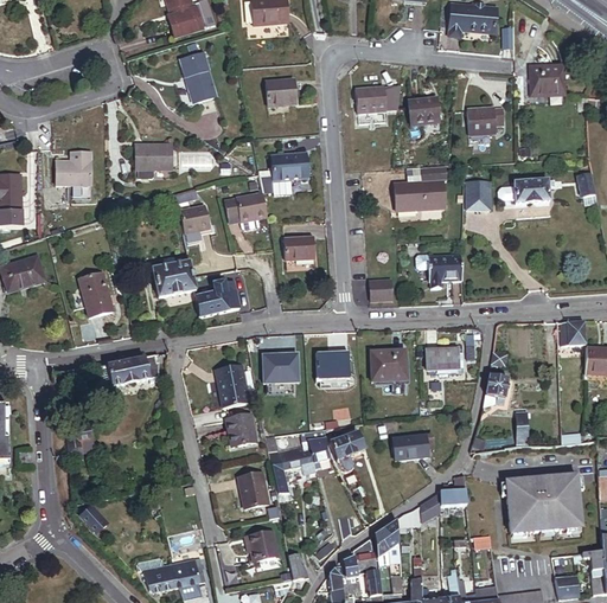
[(167,0),(172,12),(170,12),(176,33),(202,25),(196,5),(193,6),(191,0),(167,0)]
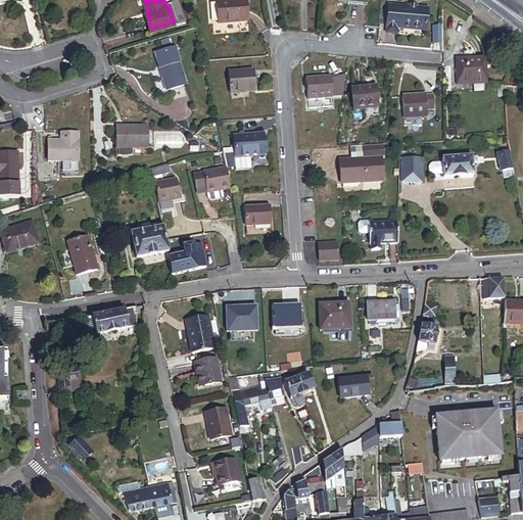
[(210,0),(211,17),(219,17),(218,0),(210,0)]
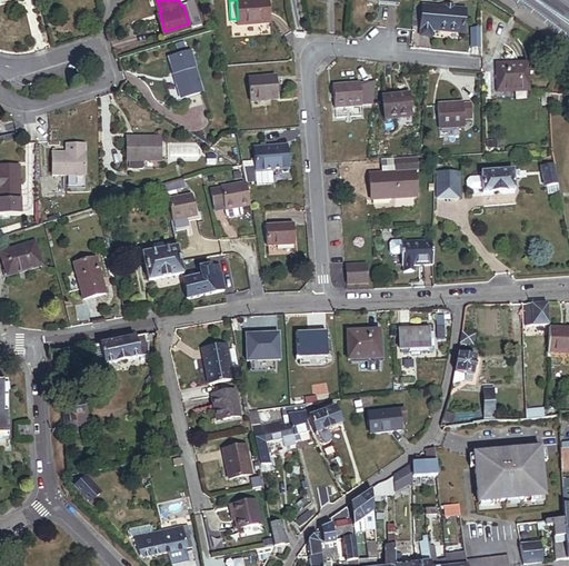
[(237,0),(238,19),(238,23),(271,21),(270,0),(237,0)]
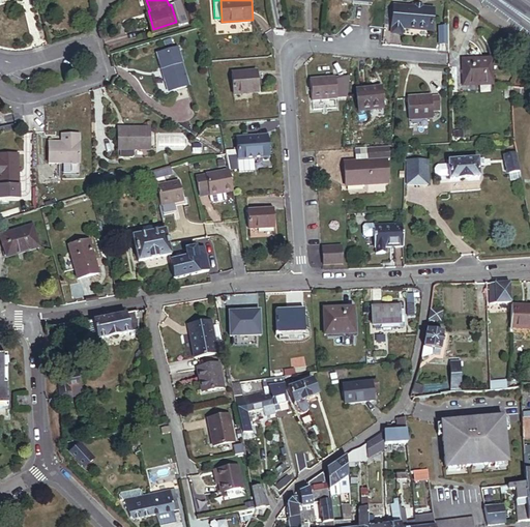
[(415,3),(395,2),(393,30),(404,30),(404,24),(433,26),(434,4),(424,4),(415,3)]
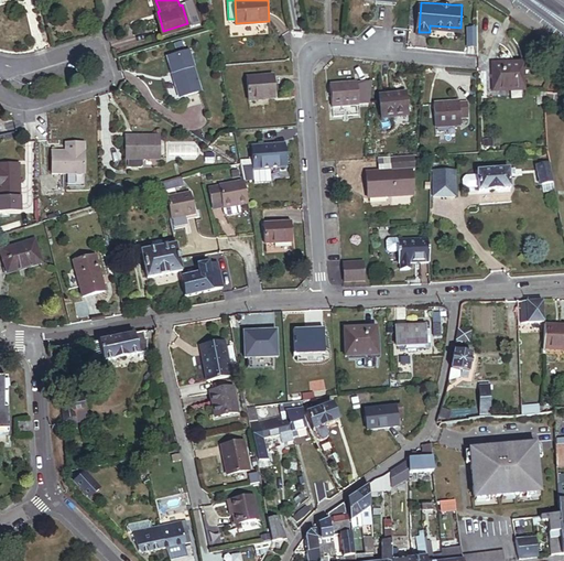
[(466,25),(466,45),(476,45),(476,25),(466,25)]
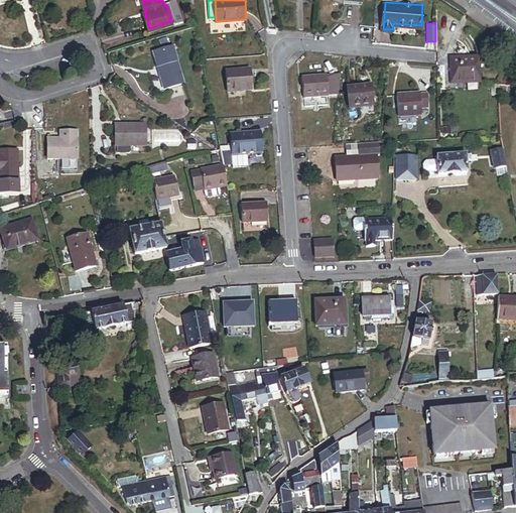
[(182,80),(175,59),(177,58),(173,43),(152,49),(163,86),(182,80)]
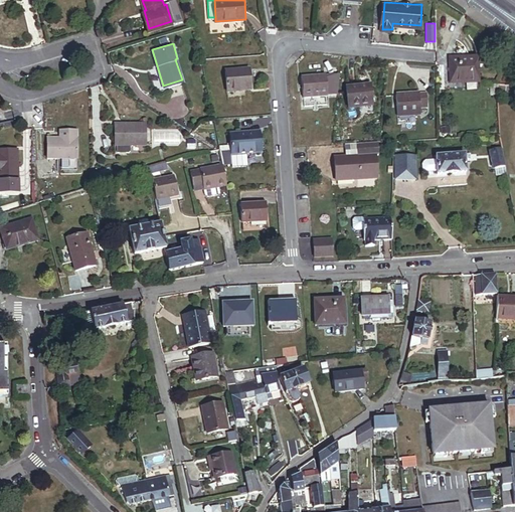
[(479,53),(451,53),(451,79),(479,79),(479,53)]
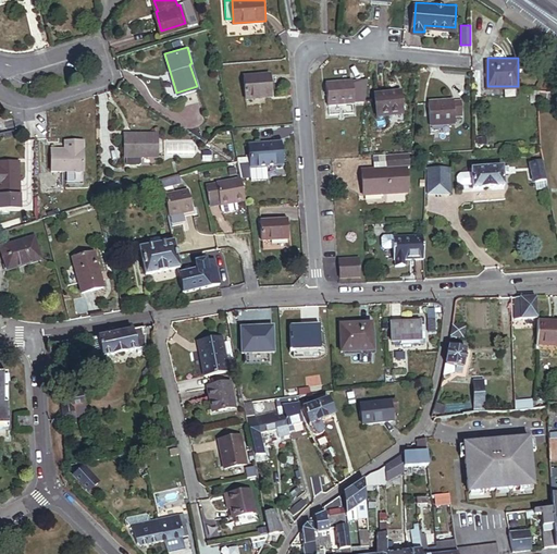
[(269,74),(244,75),(245,98),(271,97),(269,74)]
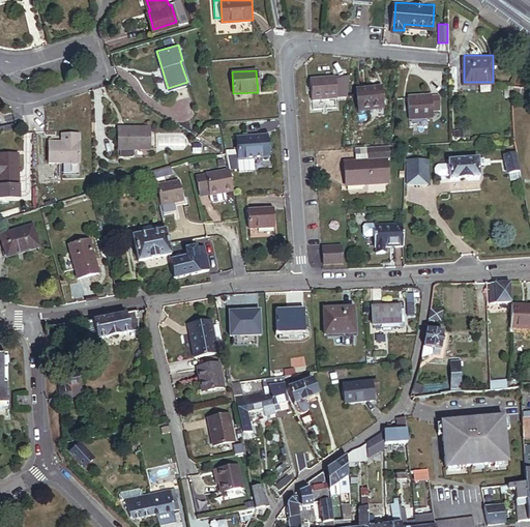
[(333,76),(308,79),(312,98),(335,96),(333,76)]
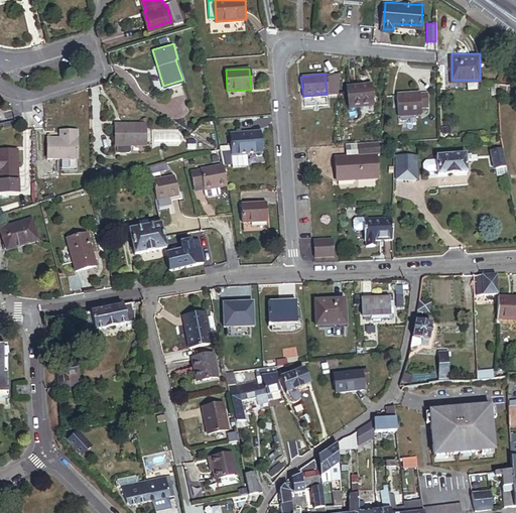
[(373,82),(350,84),(351,105),(375,103),(373,82)]
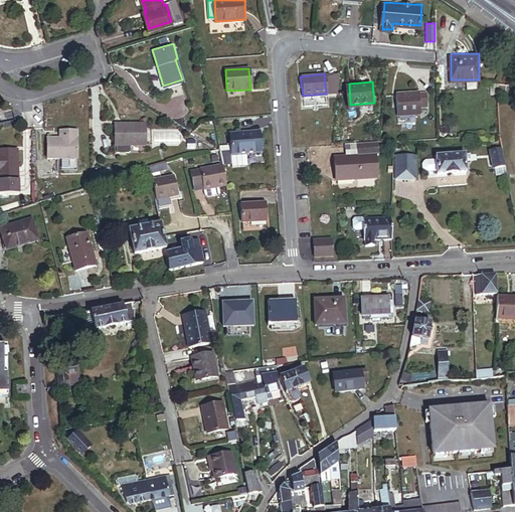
[(512,82),(497,81),(496,90),(512,91),(512,82)]
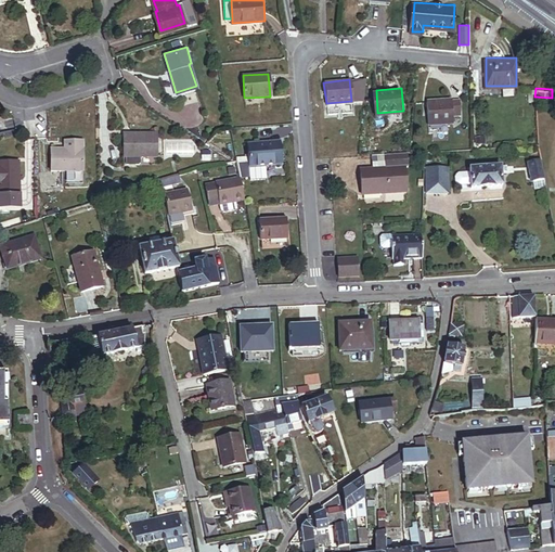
[(459,99),(429,100),(430,124),(453,123),(452,116),(460,116),(459,99)]
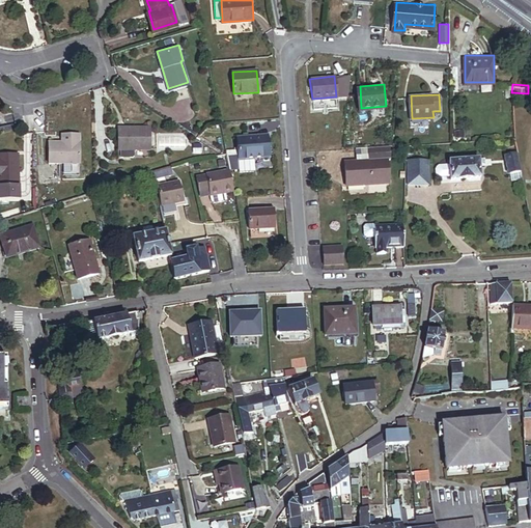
[(151,145),(151,126),(118,127),(119,154),(134,153),(134,146),(151,145)]
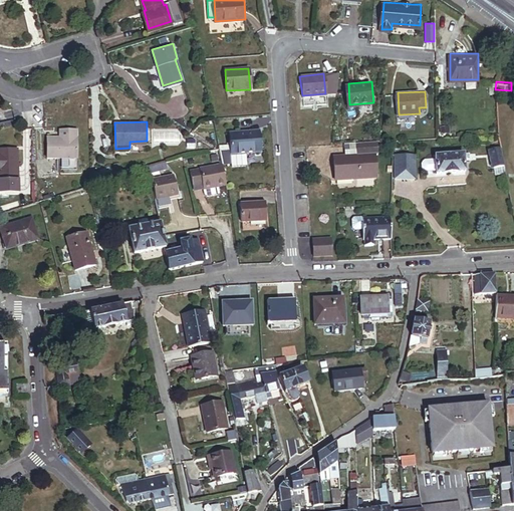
[(61,137),(47,137),(47,158),(61,158),(61,156),(76,156),(76,137),(74,137),(74,129),(61,129),(61,137)]
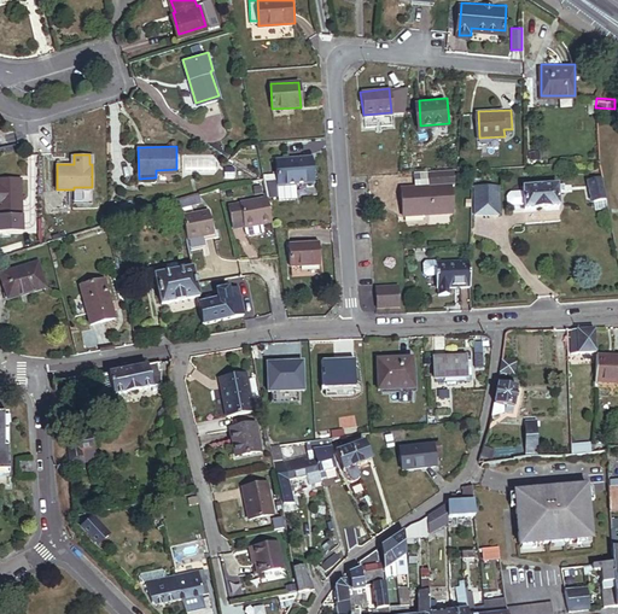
[(296,199),(295,183),(312,182),(310,156),(275,158),(277,181),(266,181),(266,185),(267,193),(268,197),(278,196),(279,200),(296,199)]
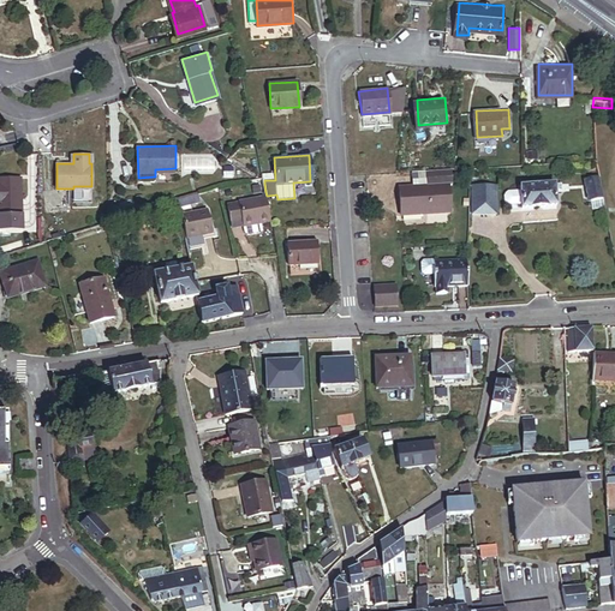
[(449,168),(418,169),(418,185),(449,184),(449,168)]
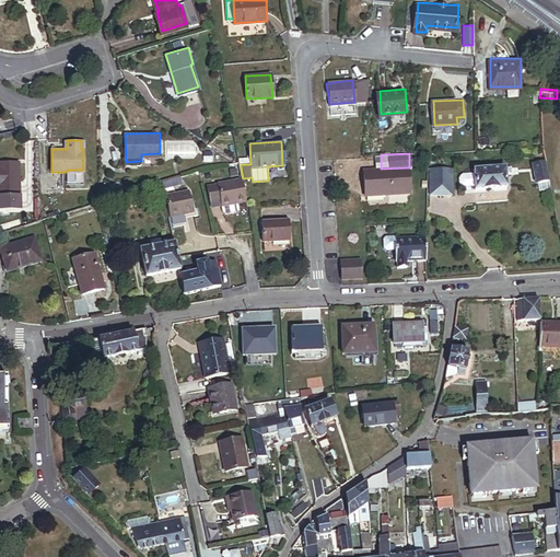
[(547,180),(543,155),(535,157),(536,161),(532,162),(536,182),(547,180)]
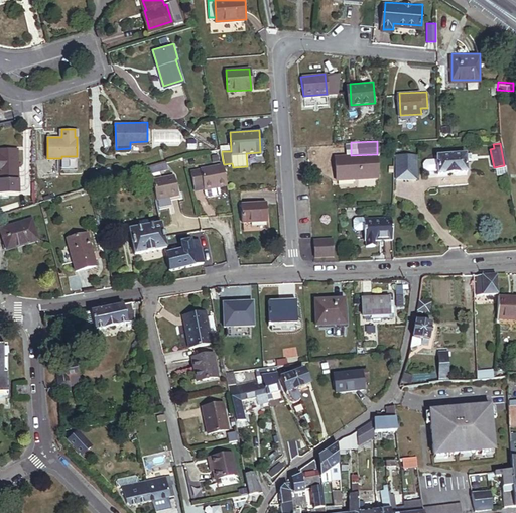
[(222,154),(222,151),(220,145),(214,147),(215,156),(222,154)]
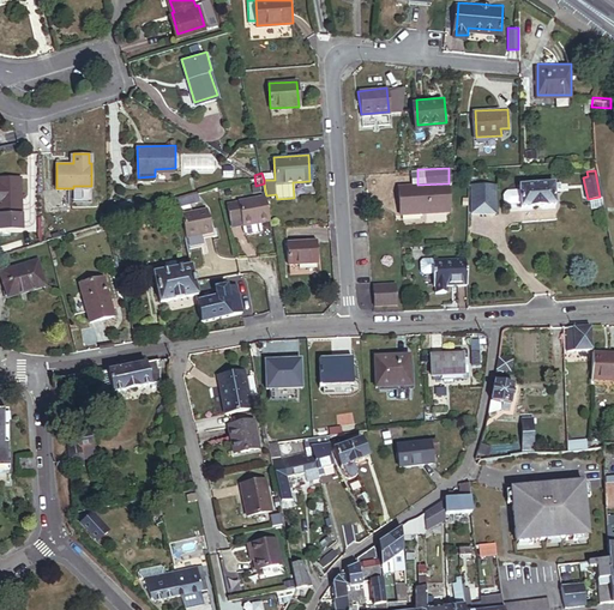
[(25,218),(26,180),(11,180),(10,187),(2,187),(2,183),(0,182),(0,206),(2,207),(2,217),(1,217),(1,234),(24,235),(24,218),(25,218)]
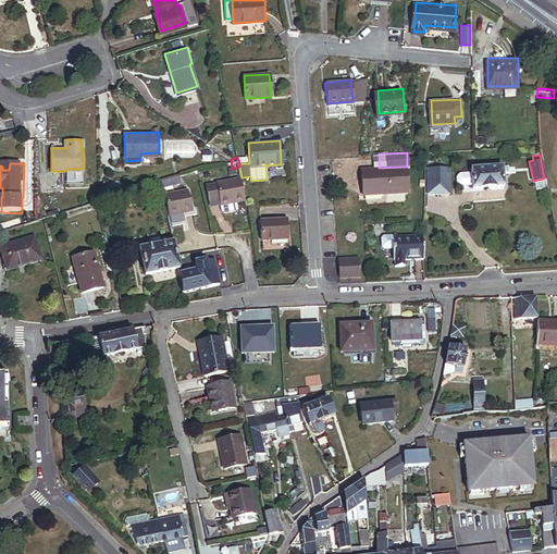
[(452,167),(430,165),(430,193),(450,193),(452,167)]
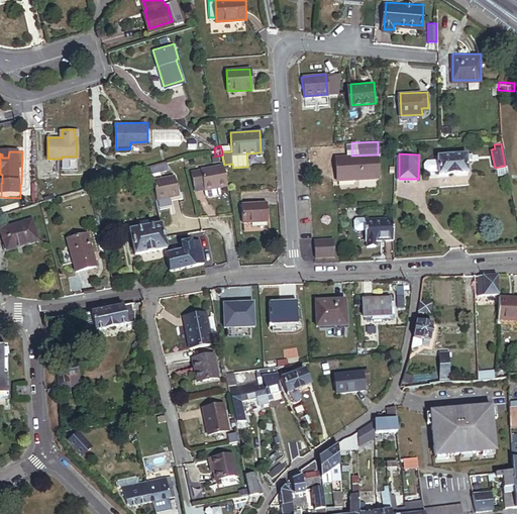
[(336,156),(336,167),(345,167),(346,179),(379,178),(378,155),(351,156),(336,156)]
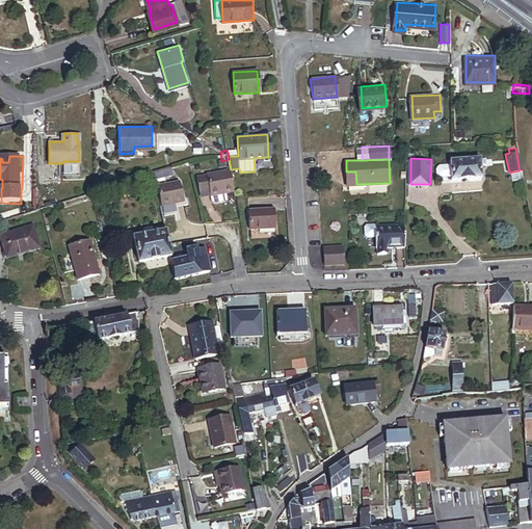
[(487,166),(486,159),(451,160),(451,162),(450,174),(450,179),(480,179),(480,166),(487,166)]
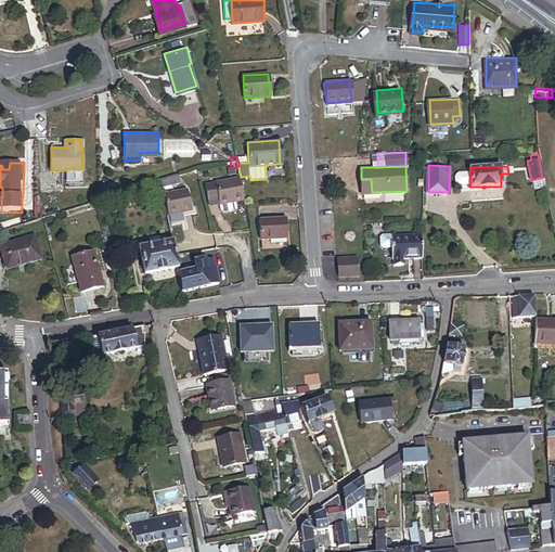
[(469,181),(470,169),(459,168),(455,170),(454,172),(454,177),(455,180),(457,181),(469,181)]
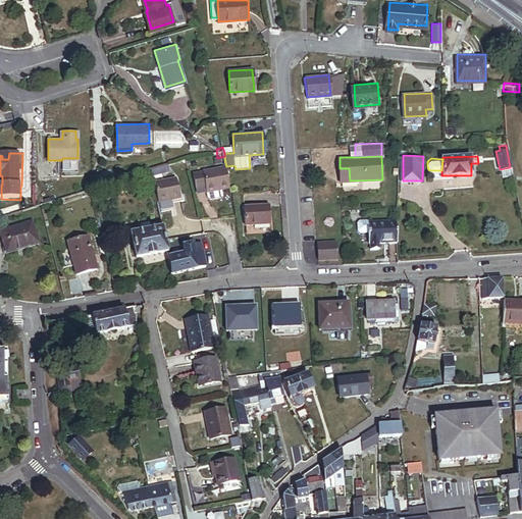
[(169,170),(168,163),(152,168),(153,173),(169,170)]
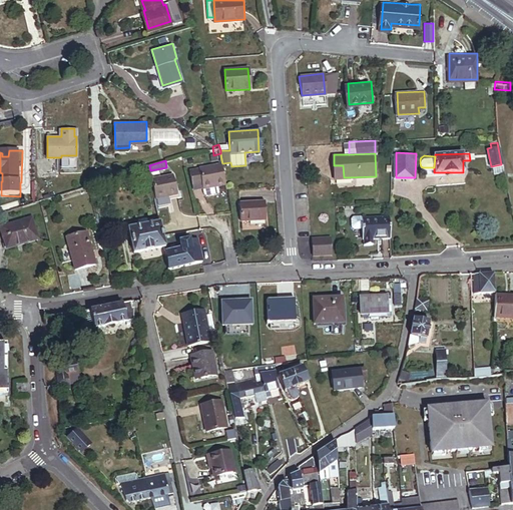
[(222,163),(221,160),(188,169),(193,185),(201,182),(204,192),(206,193),(220,189),(218,182),(224,179),(222,163)]
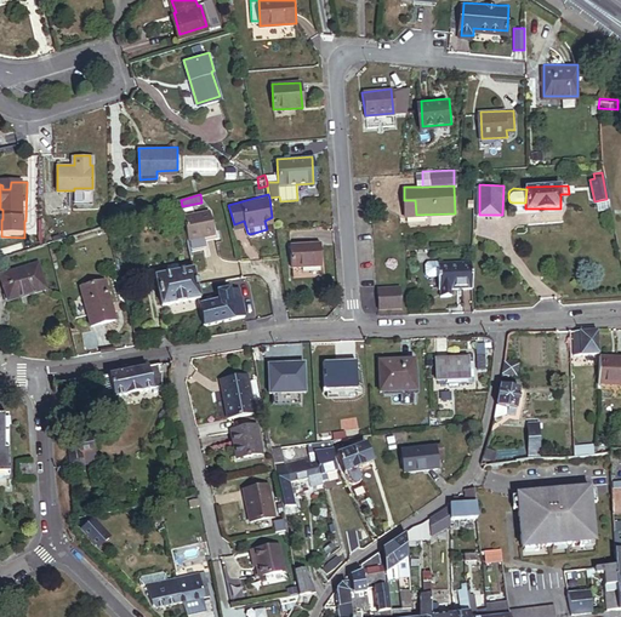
[(415,200),(404,200),(405,215),(416,215),(415,200)]
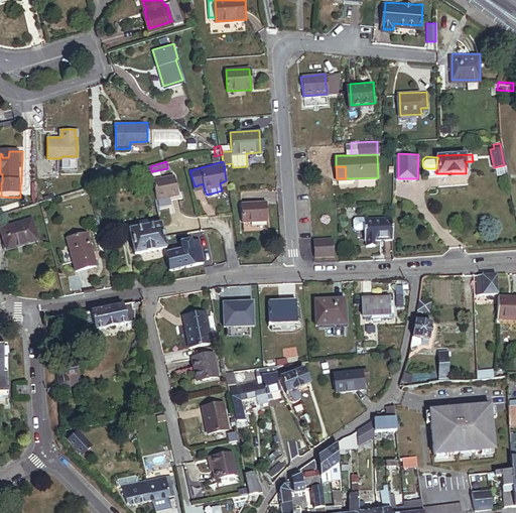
[(108,167),(101,169),(103,177),(110,174),(108,167)]
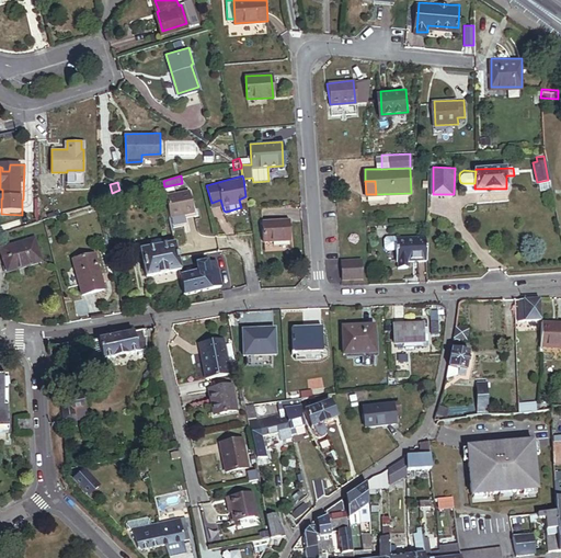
[(190,189),(165,193),(167,196),(170,215),(194,211),(190,189)]
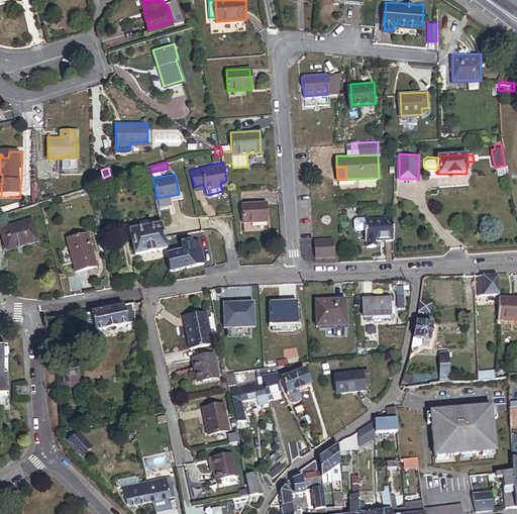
[(75,201),(65,204),(67,211),(77,207),(75,201)]
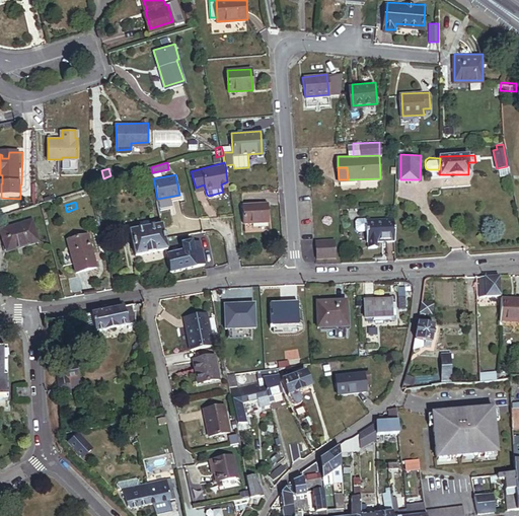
[(267,203),(243,204),(244,222),(268,222),(267,203)]
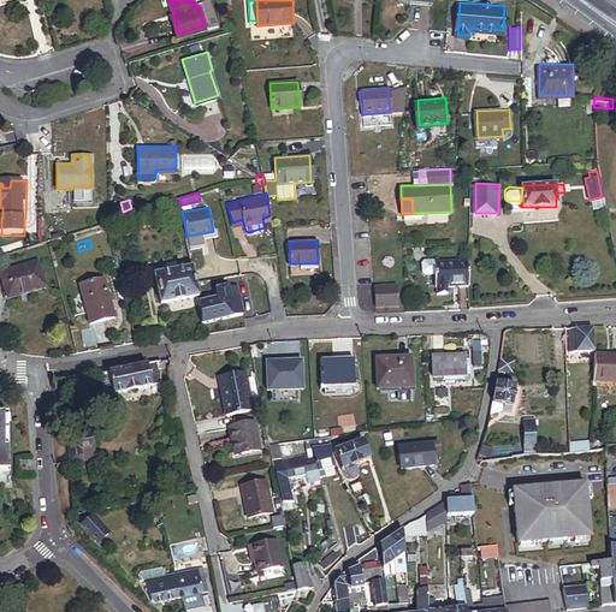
[(469,284),(469,257),(424,257),(424,259),(424,273),(426,275),(436,275),(436,284),(438,284),(438,291),(448,291),(448,284),(469,284)]
